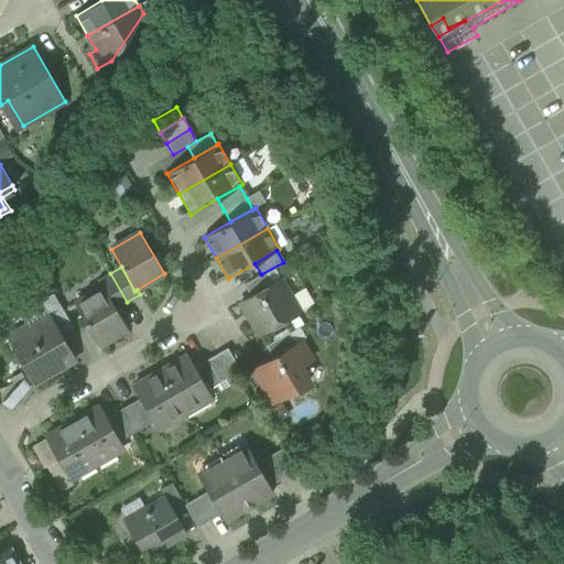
[(116,308),(127,302),(110,273),(98,281),(102,288),(104,288),(116,308)]
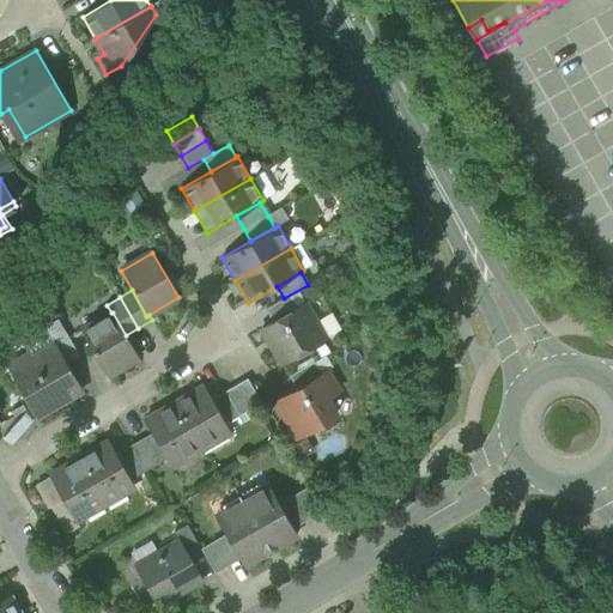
[(291,311),(284,298),(260,313),(267,326),(291,311)]
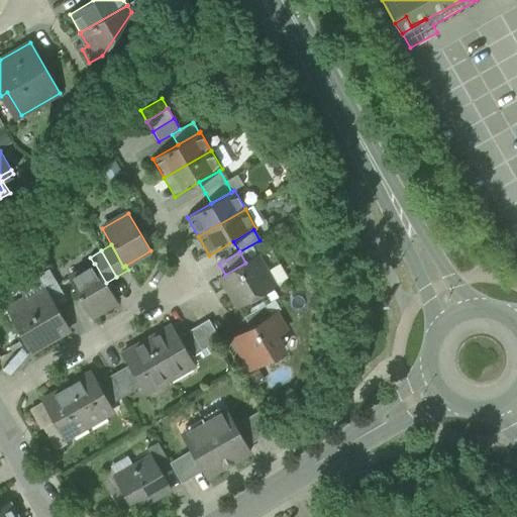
[(221,277),(238,306),(274,286),(273,284),(269,286),(264,277),(267,275),(256,256),(245,263),(225,275),(221,277)]
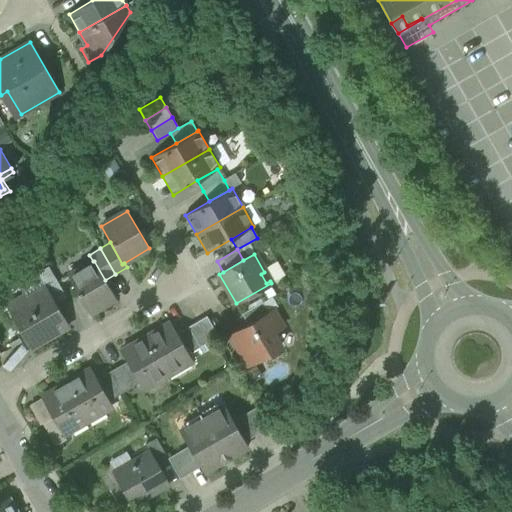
[(68,276),(89,314),(116,299),(105,280),(94,261),(93,261),(68,276)]
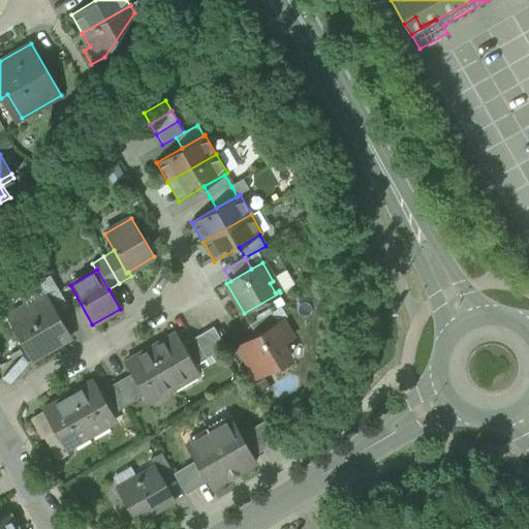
[(38,282),(44,292),(56,286),(50,275),(38,281),(38,282)]
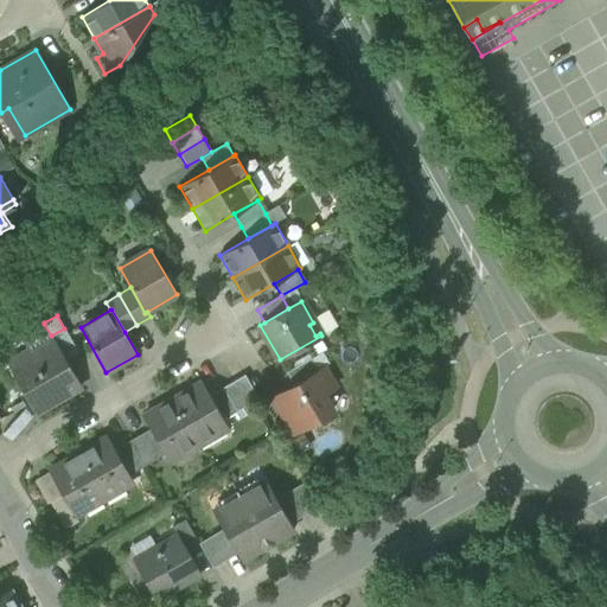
[(25,343),(30,350),(30,349),(33,353),(55,342),(51,336),(44,324),(44,323),(25,343)]
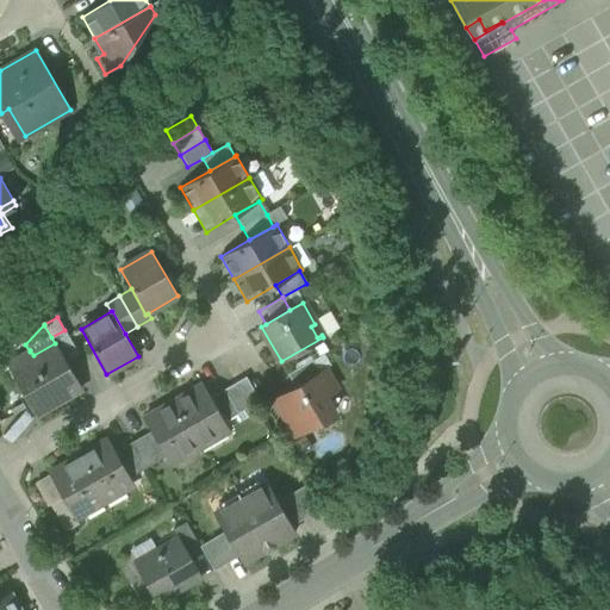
[(322,335),(315,324),(311,327),(317,337),(322,335)]
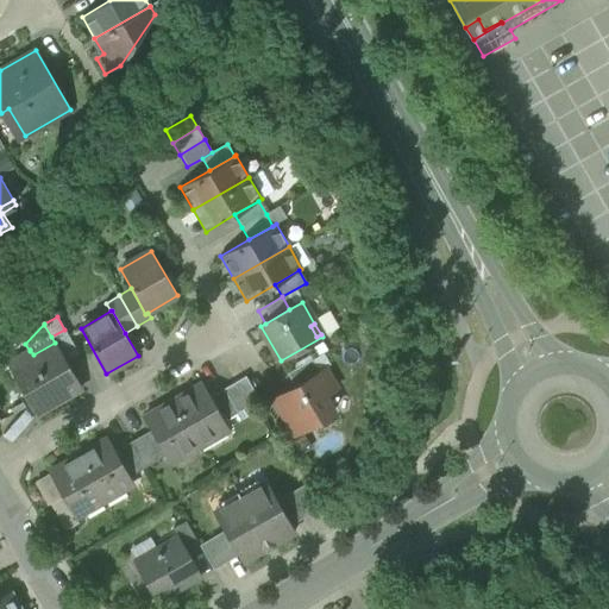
[(56,341),(67,362),(79,353),(64,330),(51,337),(55,343),(56,341)]
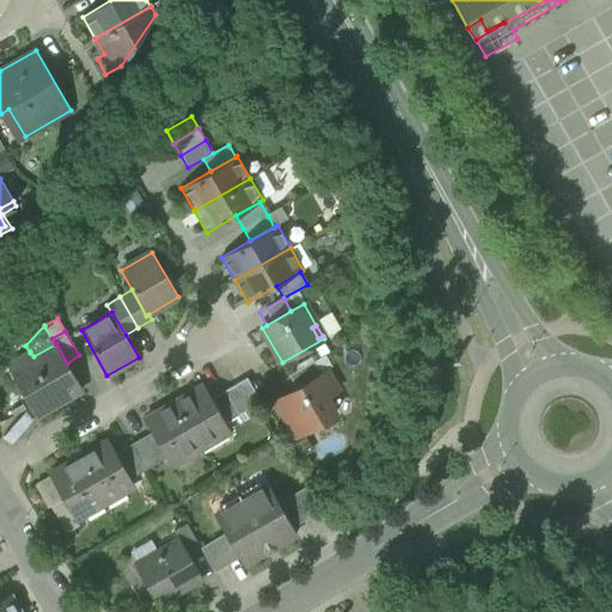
[(56,343),(55,344),(34,356),(30,352),(30,353),(8,365),(20,386),(19,386),(36,417),(83,390),(67,363),(56,343)]
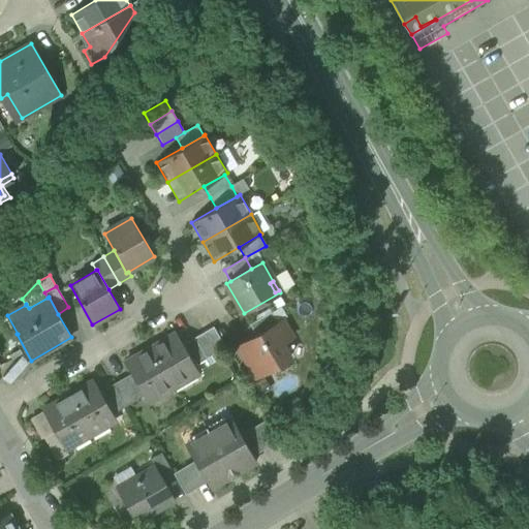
[(252,323),(258,334),(281,320),(275,310),(252,323)]
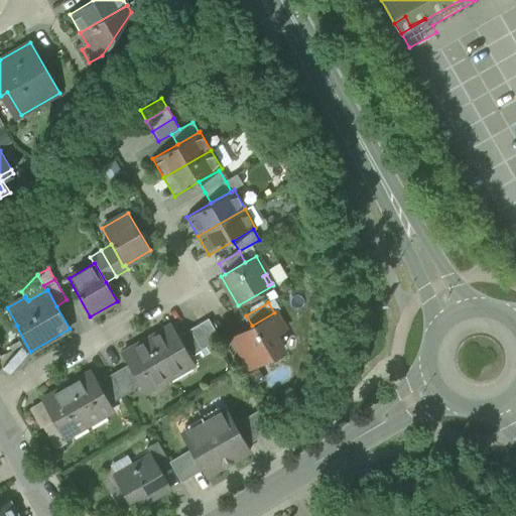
[(17,326),(7,307),(6,308),(16,326),(17,326)]
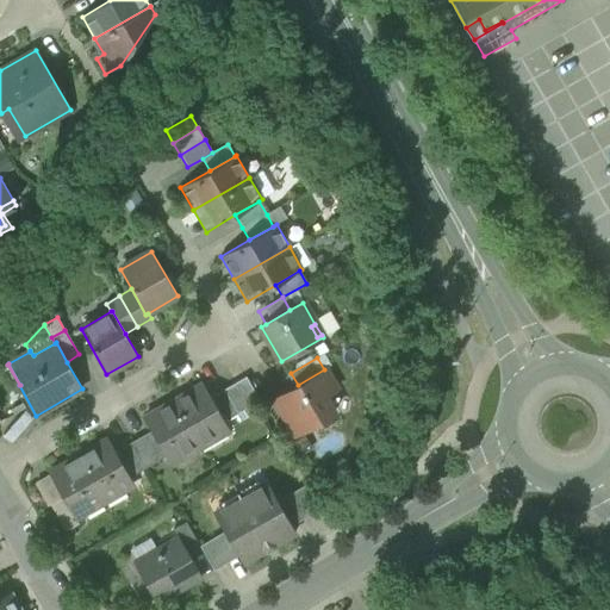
[(275,399),(297,436),(322,422),(318,415),(330,408),(324,397),(336,390),(324,369),(298,385),(275,399)]
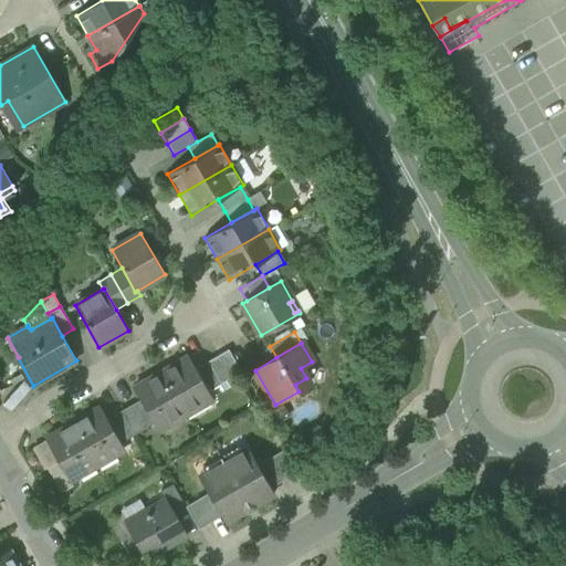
[(229,350),(218,356),(231,379),(242,373),(237,365),(229,350)]
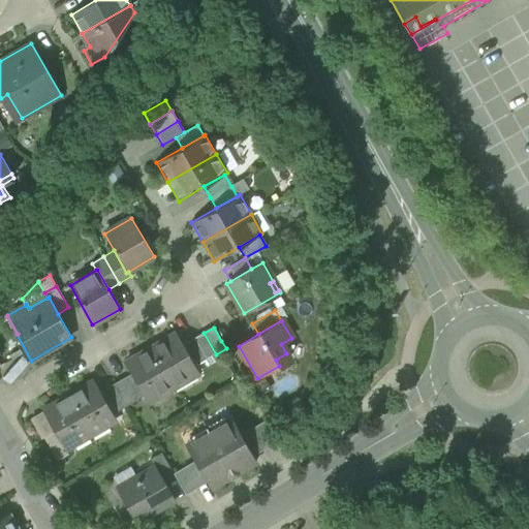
[(206,360),(216,354),(204,333),(193,339),(206,360)]
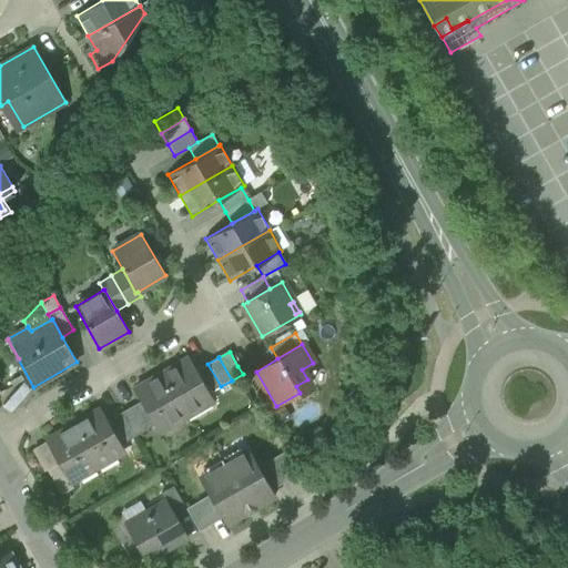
[(190,358),(162,374),(185,415),(213,399),(209,393),(196,371),(190,358)]
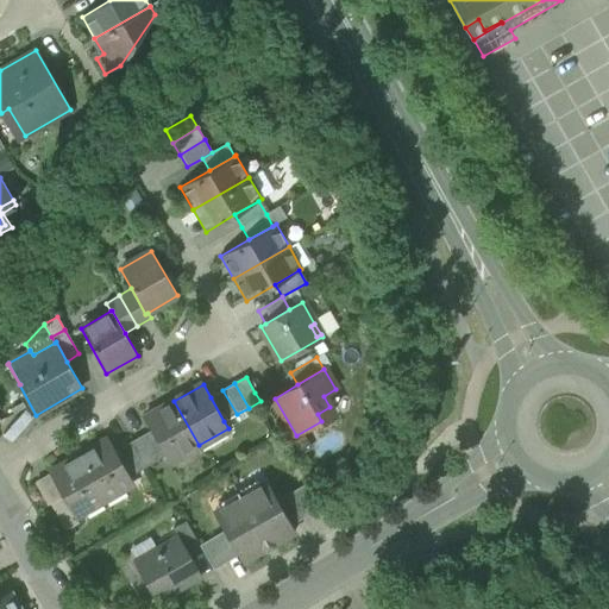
[(224,421),(237,414),(223,390),(211,397),(224,421)]
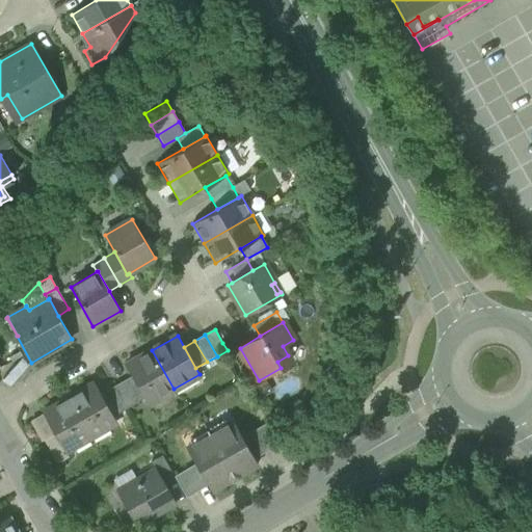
[(147,404),(174,389),(152,350),(125,366),(131,376),(144,399),(147,404)]
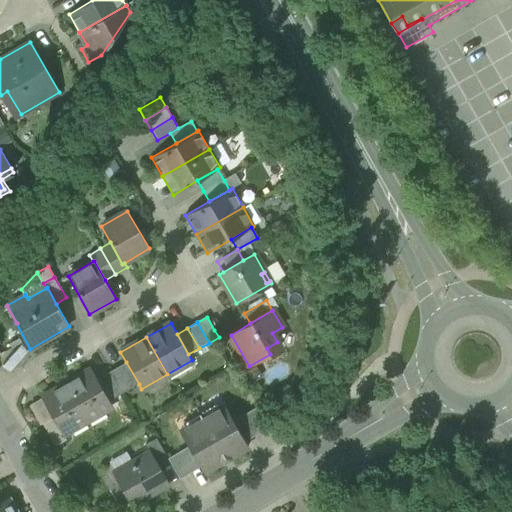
[(280,348),(277,342),(267,348),(270,354),(280,348)]
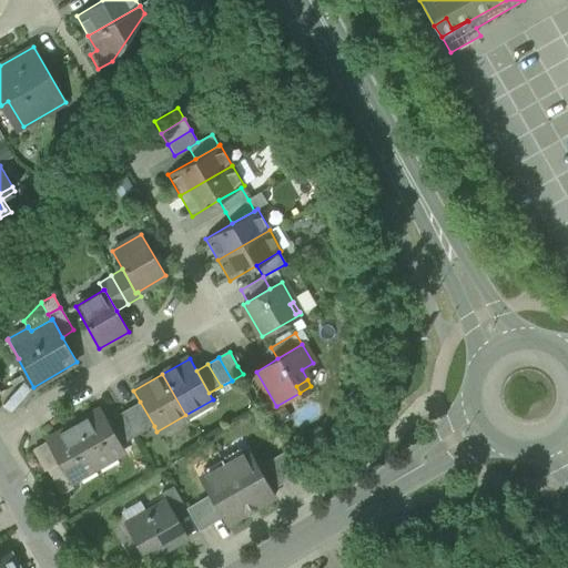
[(19,383),(0,391),(0,401),(6,414),(29,404),(19,383)]
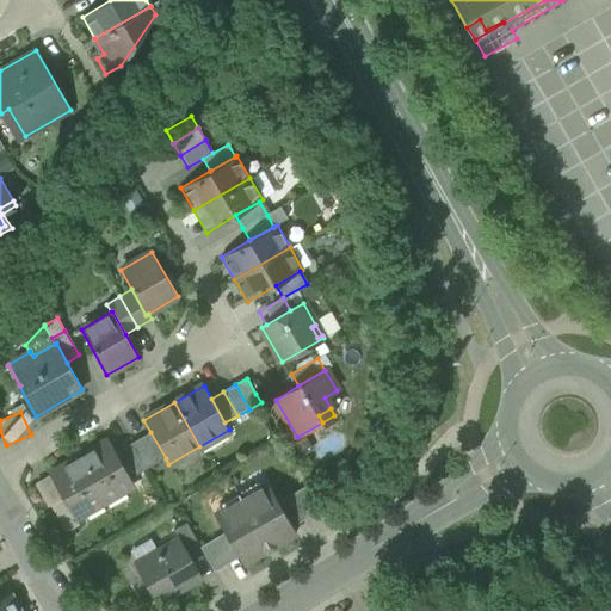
[(150,432),(130,444),(146,470),(166,458),(150,432)]
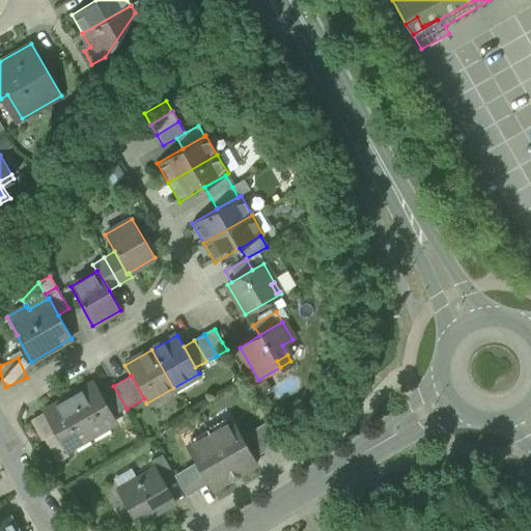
[(94,383),(68,397),(90,436),(116,421),(113,416),(101,393),(94,383)]
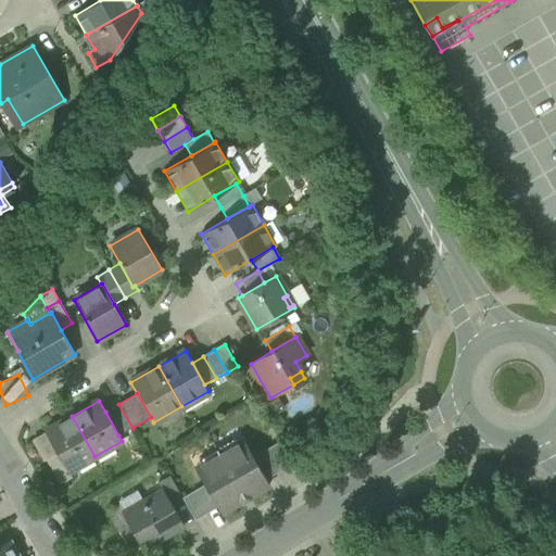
[(118,436),(133,428),(118,404),(105,412),(118,436)]
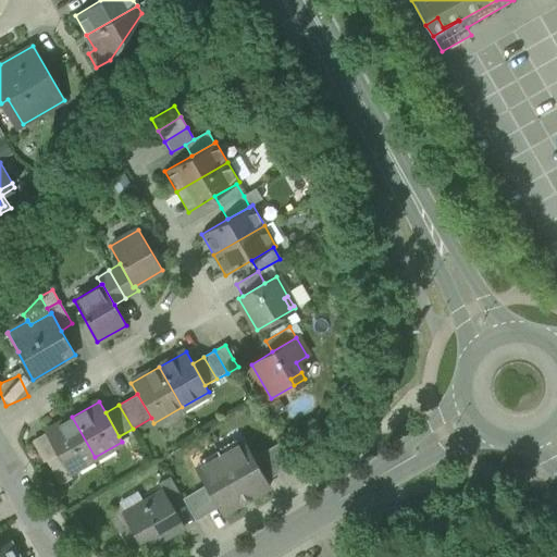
[(69,472),(95,457),(72,417),(45,433),(58,456),(67,472),(69,472)]
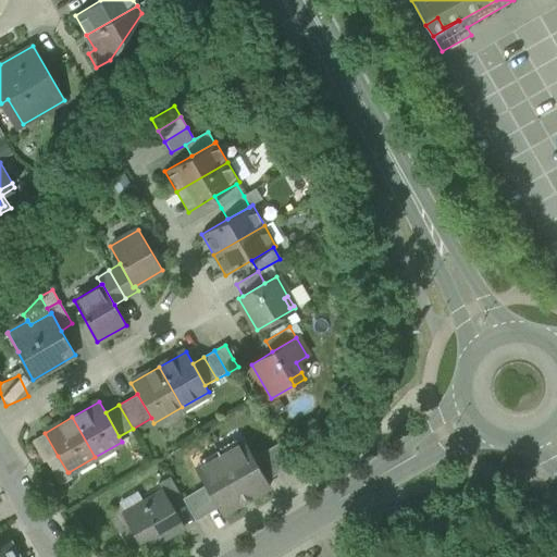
[(34,440),(47,462),(58,456),(45,433),(34,440)]
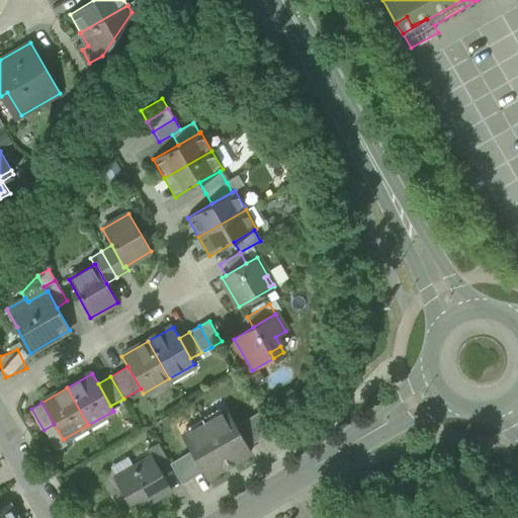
[(204,477),(205,479),(251,452),(250,449),(238,429),(228,411),(181,437),(191,454),(204,477)]
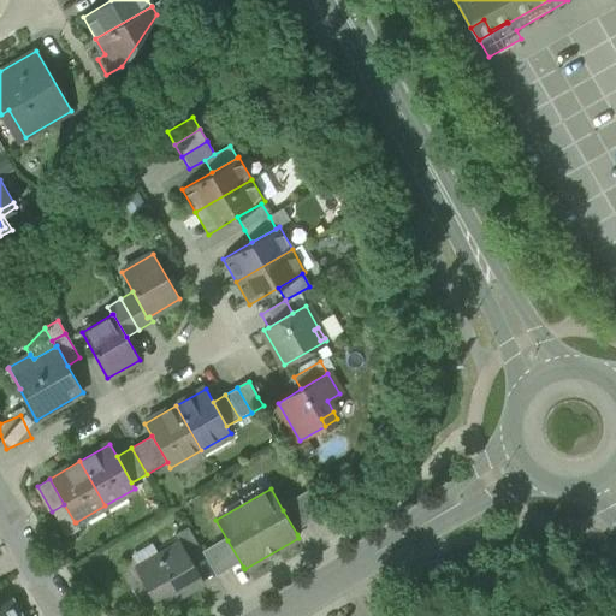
[(283,510),(297,534),(327,517),(313,492),(283,510)]
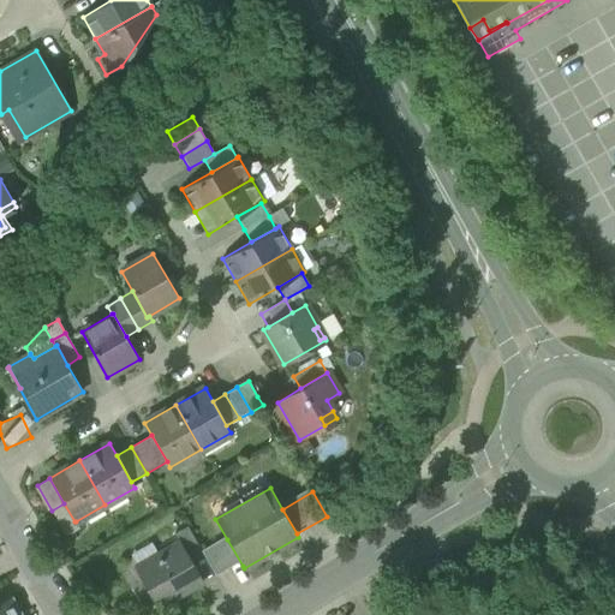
[(75,521),(64,503),(52,511),(67,537),(81,529),(76,521),(75,521)]
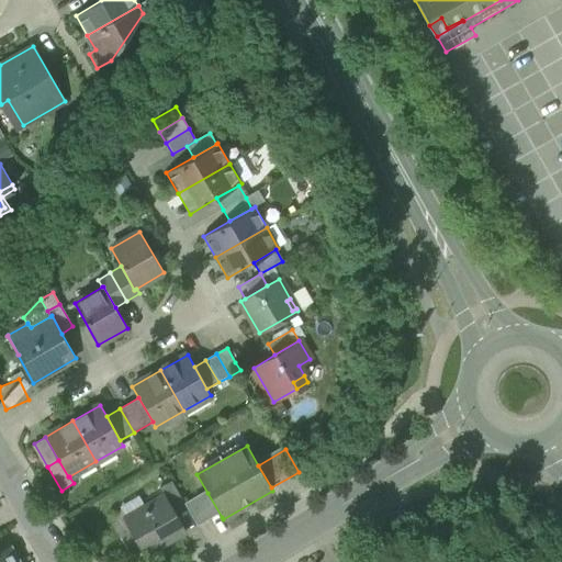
[(173,512),(186,505),(171,482),(159,489),(164,495),(173,512)]
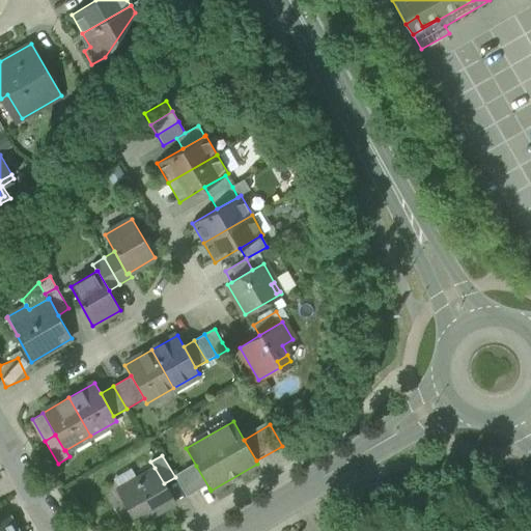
[(196,466),(175,477),(189,501),(210,488),(196,466)]
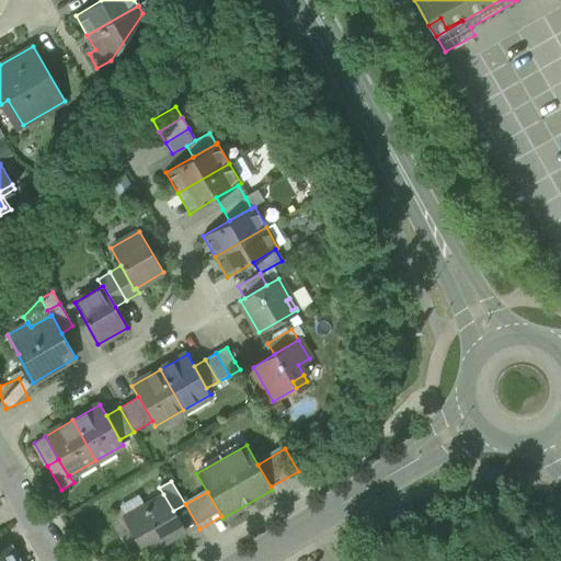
[(123,517),(145,556),(185,533),(173,511),(163,494),(145,505),(147,507),(126,519),(125,516),(123,517)]
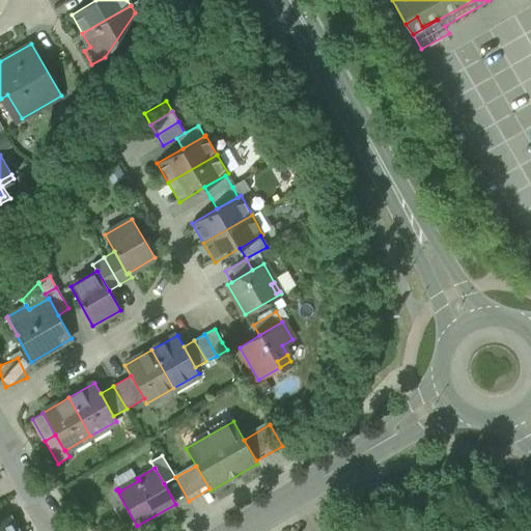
[(137,478),(118,488),(119,492),(139,480),(137,478)]
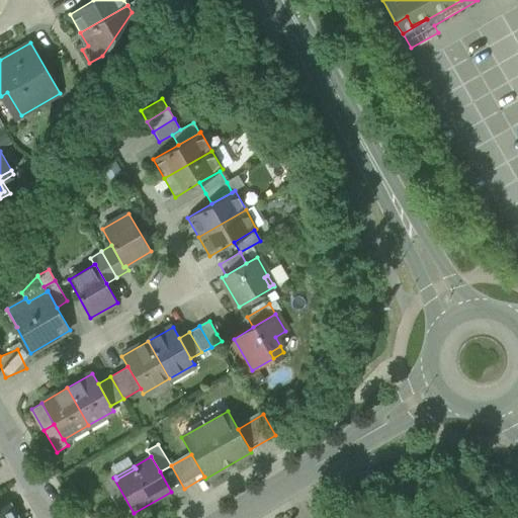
[(0,517),(16,517),(8,504),(0,508),(0,517)]
